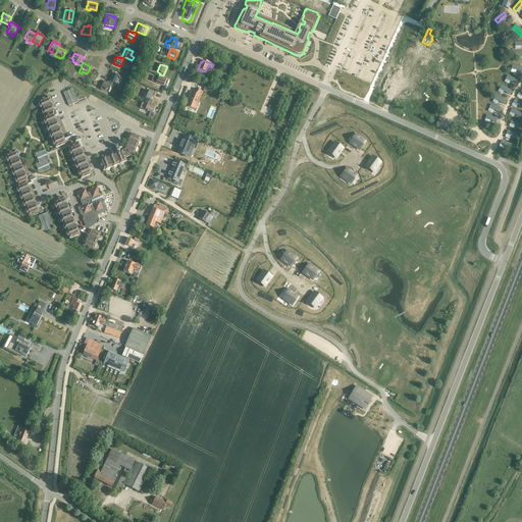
[(113,73),(109,83),(112,84),(113,83),(116,84),(120,76),(114,74),(115,72),(113,70),(111,73),(113,73)]
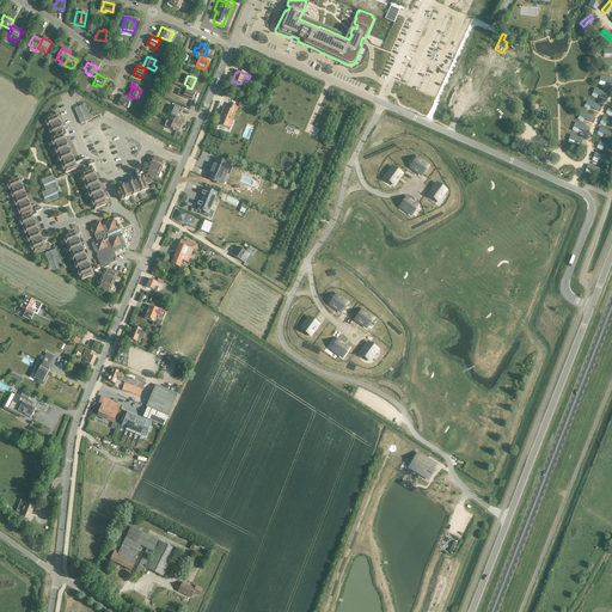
[(179,89),(177,95),(183,97),(193,101),(195,92),(190,91),(191,89),(187,87),(185,91),(179,89)]
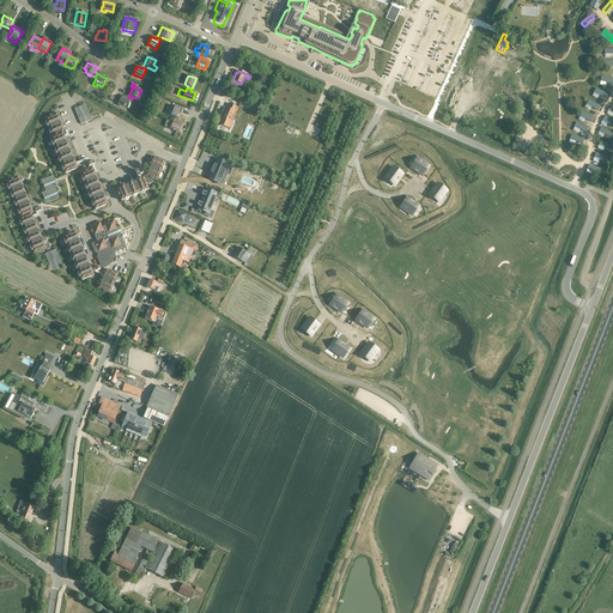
[(596,89),(594,93),(606,99),(608,95),(596,89)]
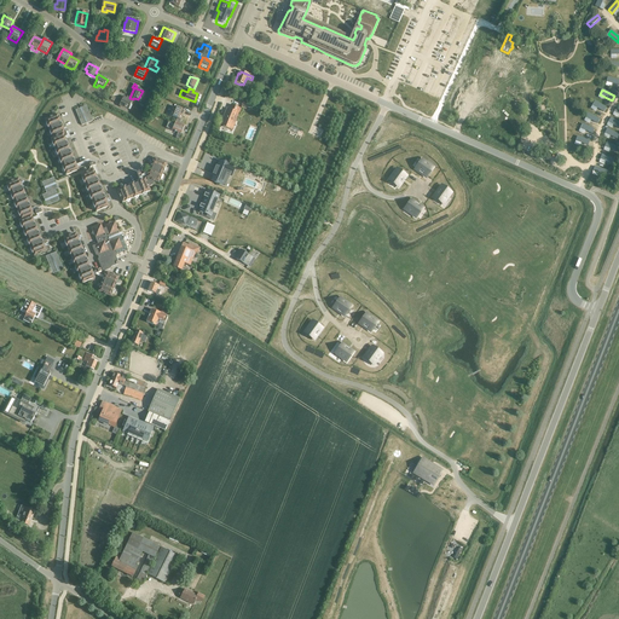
[(133,99),(129,98),(128,99),(123,97),(120,105),(128,109),(129,110),(132,105),(131,104),(133,99)]
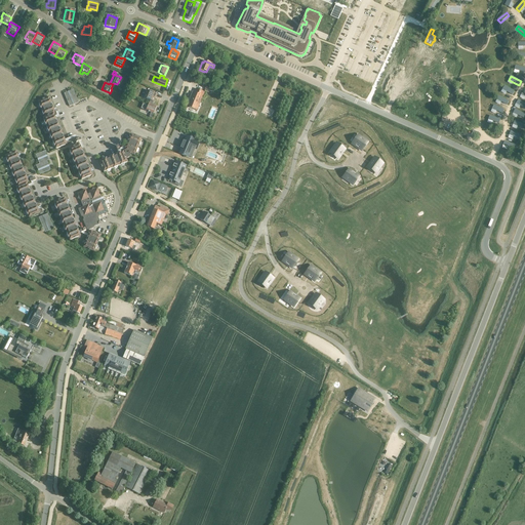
[(505,86),(502,89),(512,95),(514,91),(505,86)]
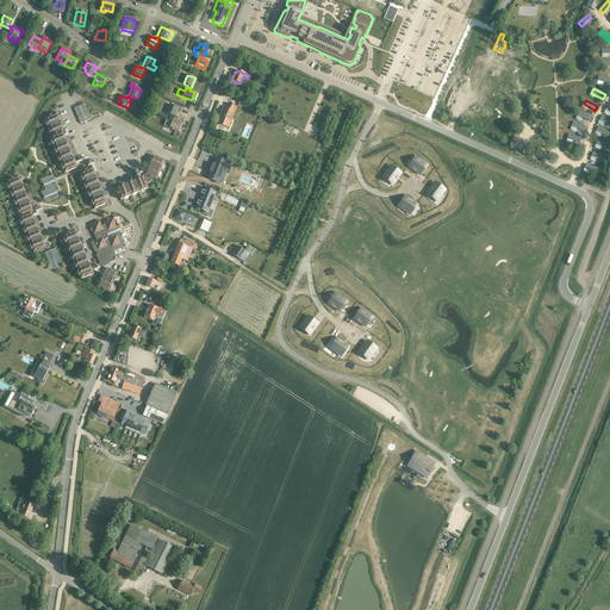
[(224,106),(217,124),(230,129),(238,107),(228,103),(226,107),(224,106)]
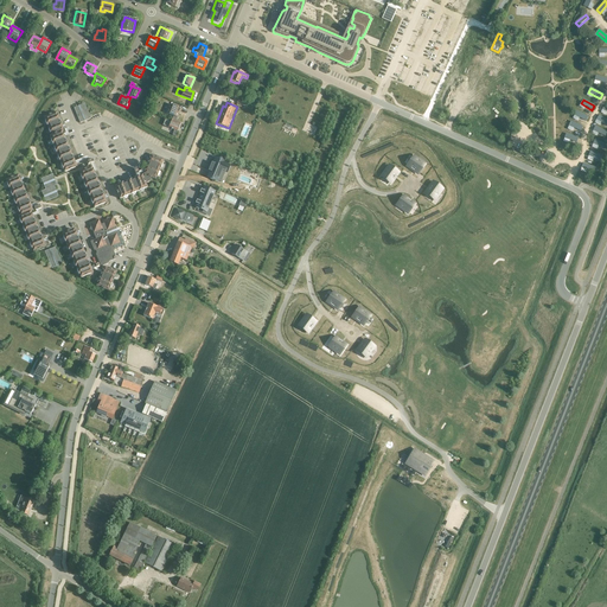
[(84,103),(74,108),(80,123),(90,119),(84,103)]
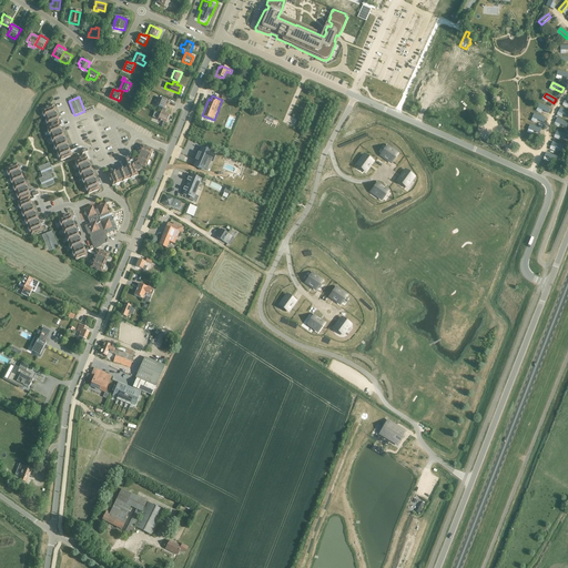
[(162,109),(162,110),(165,112),(168,107),(169,107),(169,104),(170,102),(159,98),(155,105),(162,109)]
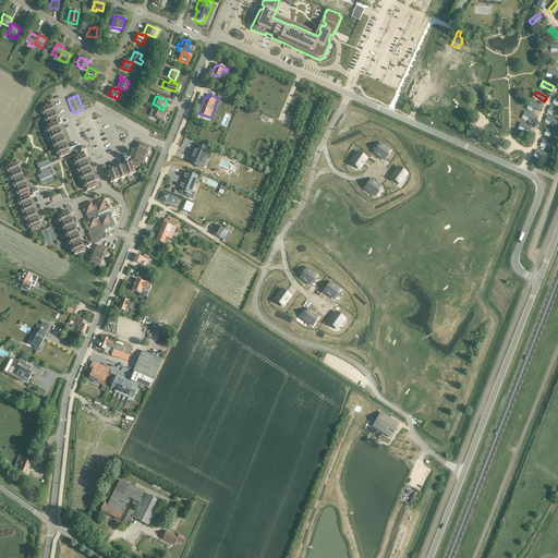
[(530,102),(528,106),(538,111),(541,108),(530,102)]
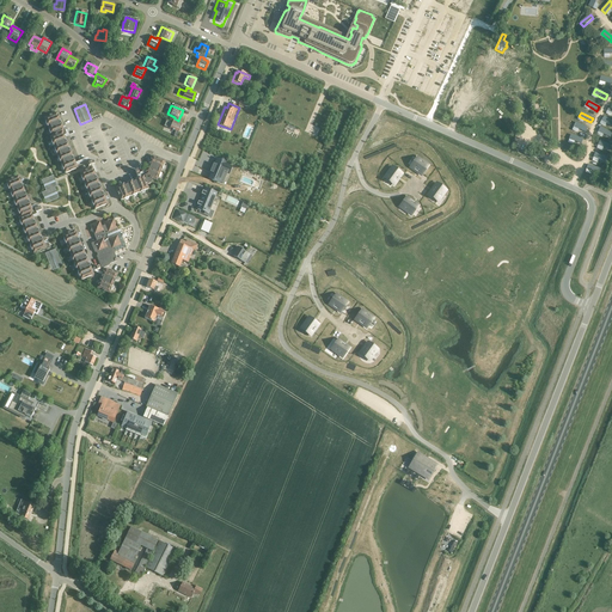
[(48,127),(49,128),(60,123),(55,114),(44,118),(46,121),(46,123),(46,126),(48,127)]
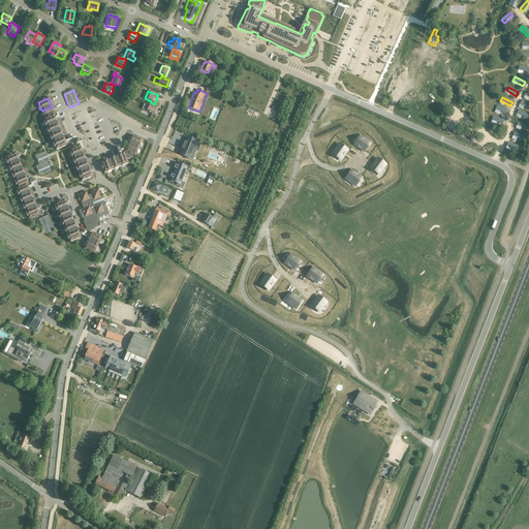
[(528,104),(522,100),(520,104),(528,110),(528,104)]
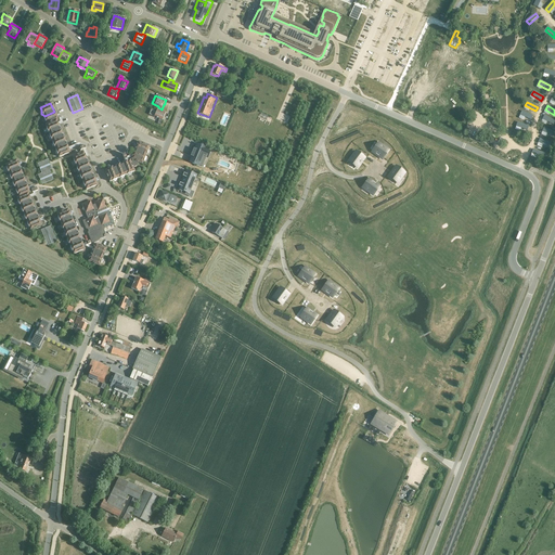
[(158,107),(156,112),(151,110),(149,115),(163,120),(166,113),(160,111),(162,110),(158,107)]
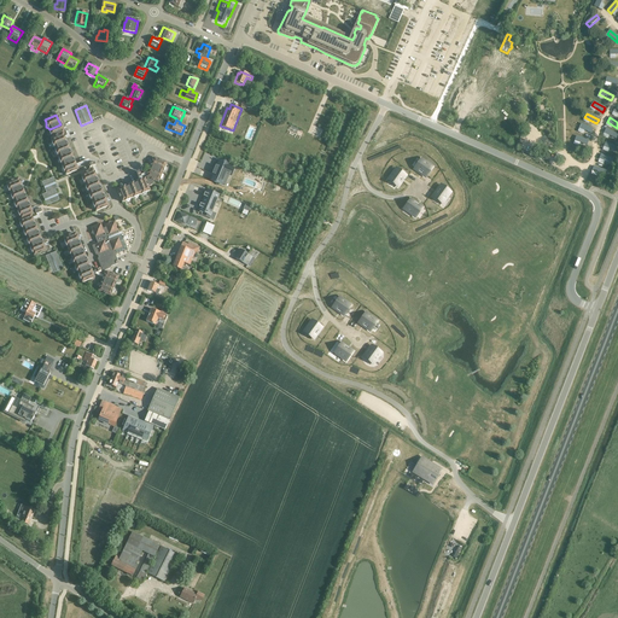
[(64,134),(60,124),(50,129),(50,130),(48,133),(50,135),(52,136),(53,139),(64,134)]
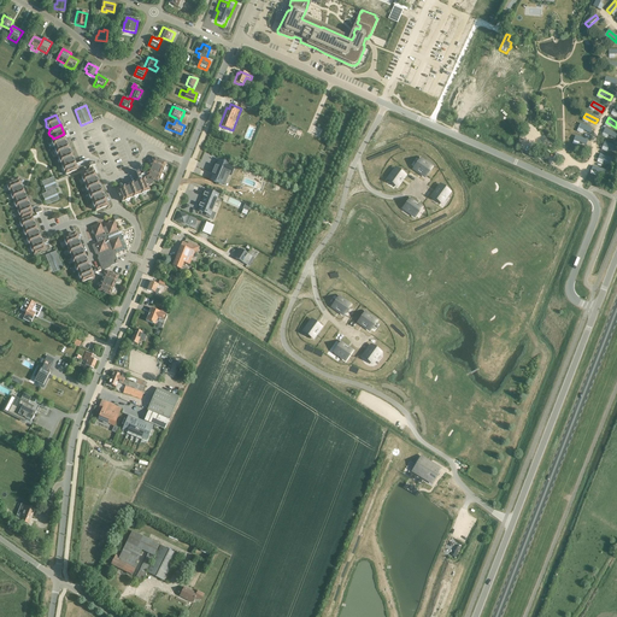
[(580,124),(579,128),(591,134),(593,129),(580,124)]
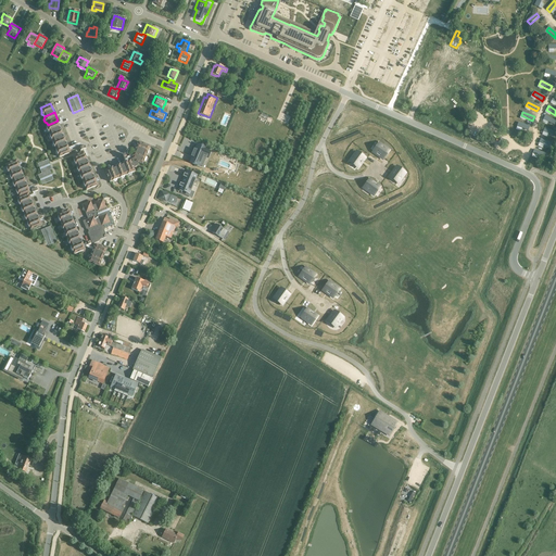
[(555,121),(545,116),(543,119),(554,125),(555,121)]
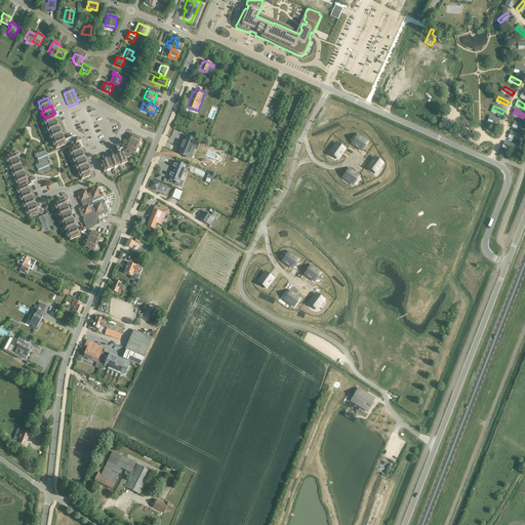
[(54,114),(45,118),(43,118),(44,121),(43,122),(44,124),(46,125),(46,126),(55,123),(52,115),(54,114)]
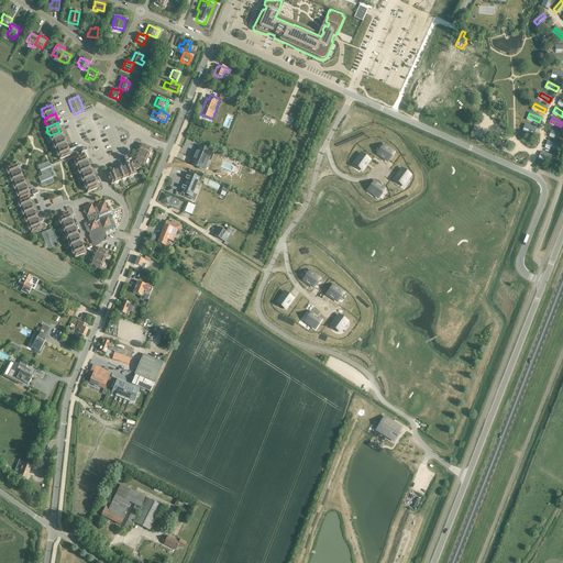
[(552,130),(550,133),(561,139),(562,134),(552,130)]
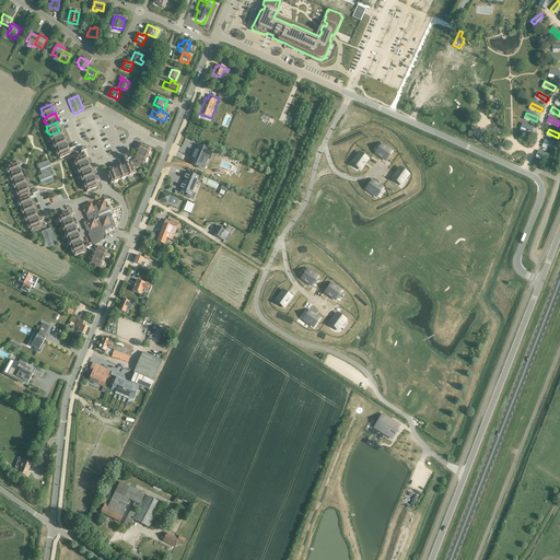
[(53,141),(53,142),(62,139),(59,131),(49,135),(50,137),(49,138),(50,140),(53,141)]
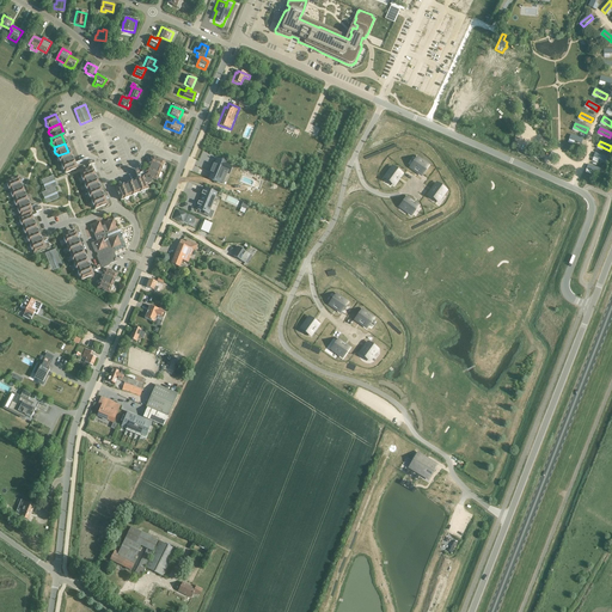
[(61,163),(61,164),(72,159),(68,152),(57,155),(59,157),(57,159),(59,161),(61,163)]
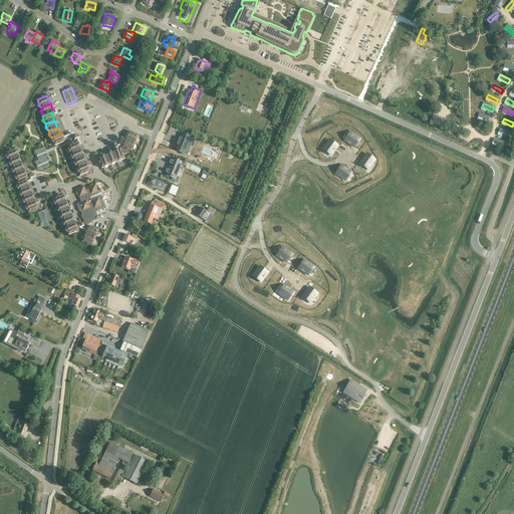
[(125,140),(135,144),(136,143),(138,142),(138,140),(138,138),(139,136),(130,132),(125,140)]
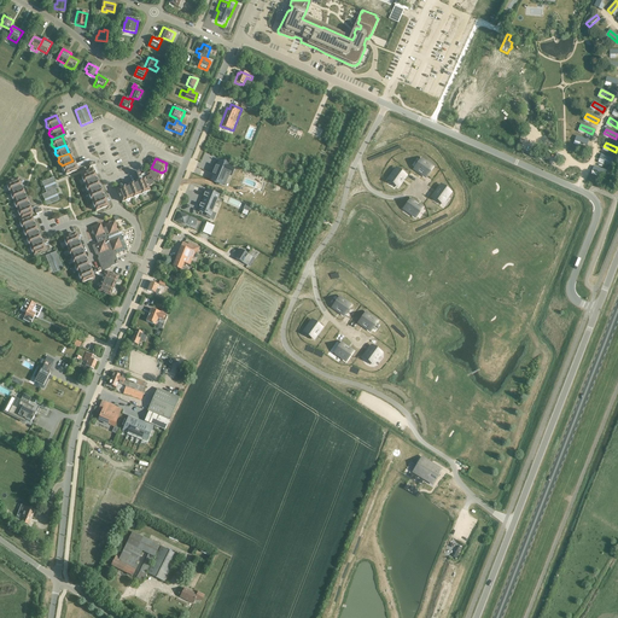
[(76,170),(73,161),(62,165),(63,167),(62,169),(63,172),(64,173),(65,175),(76,170)]
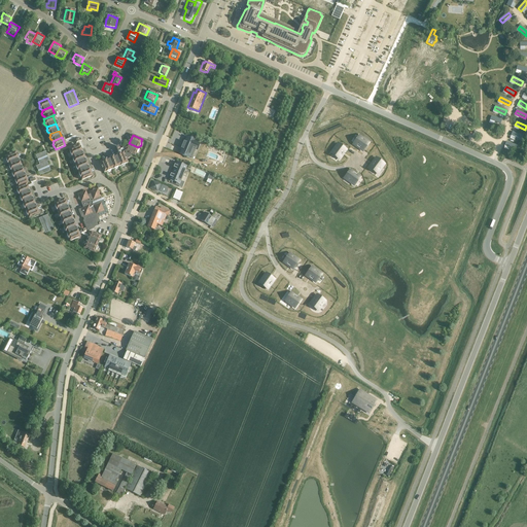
[(182,149),(180,153),(186,156),(188,157),(192,148),(197,149),(200,142),(194,140),(187,137),(185,142),(184,141),(181,149),(182,149)]
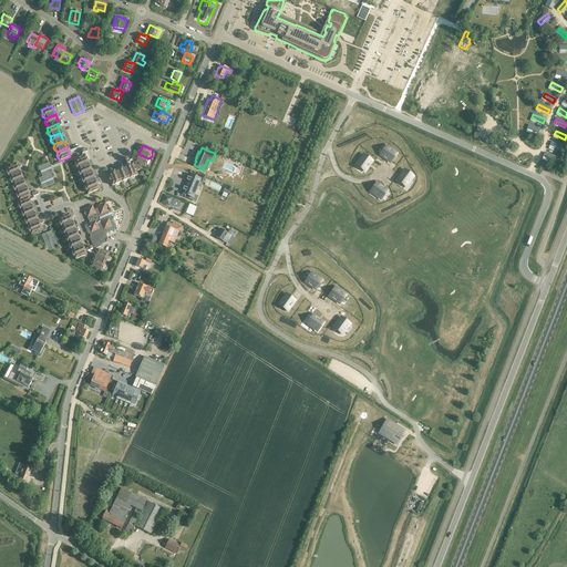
[(385,147),(381,154),(391,162),(397,155),(385,147)]
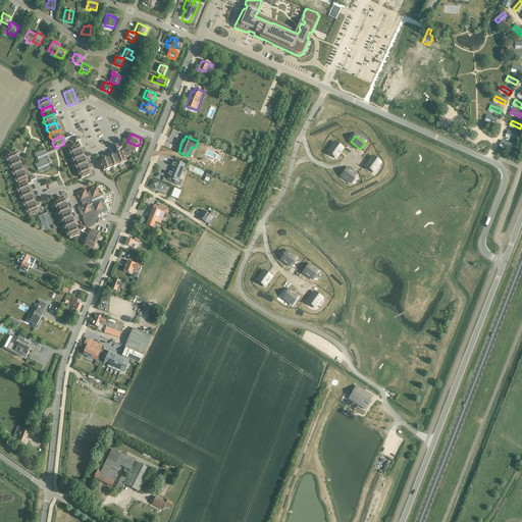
[(137,147),(137,146),(127,142),(124,152),(128,156),(131,153),(134,154),(135,152),(137,151),(138,149),(137,147)]
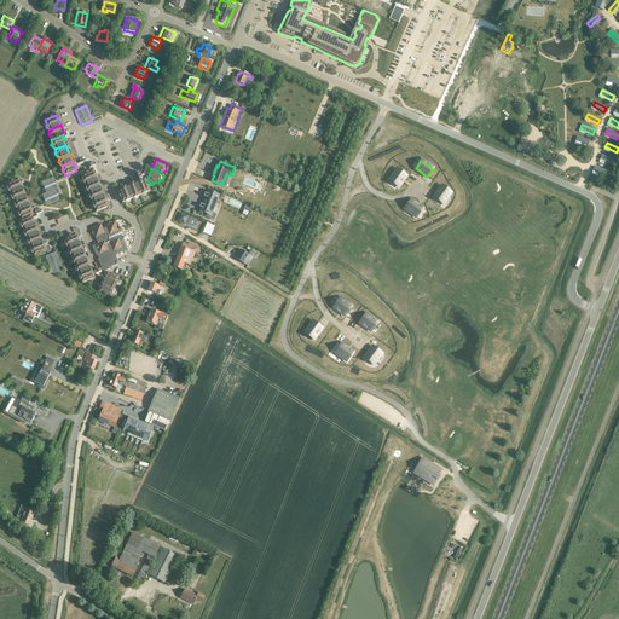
[(398,169),(389,181),(397,186),(405,175),(398,169)]
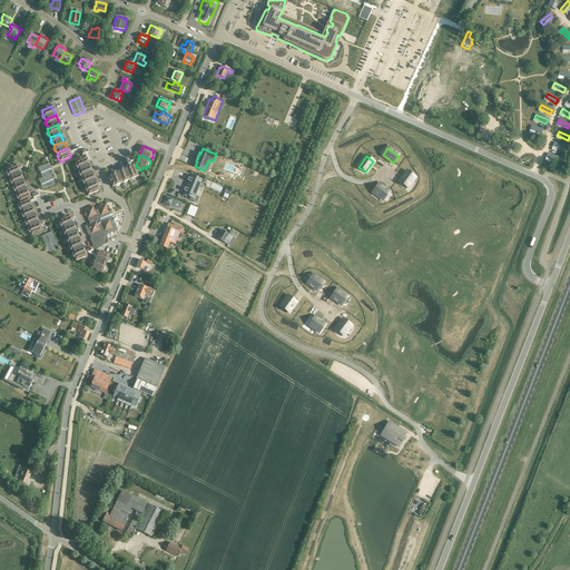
[(78,169),(78,170),(88,167),(85,158),(75,161),(76,165),(75,166),(76,168),(78,169)]
